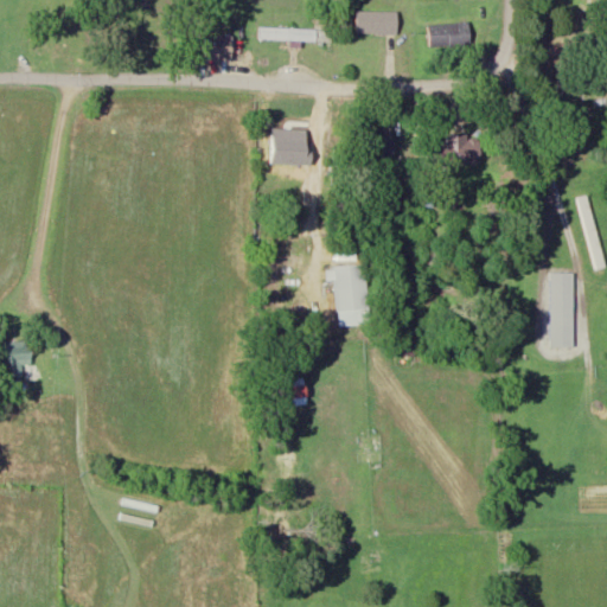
[(400,12),(357,12),(357,34),(400,34),(400,12)]
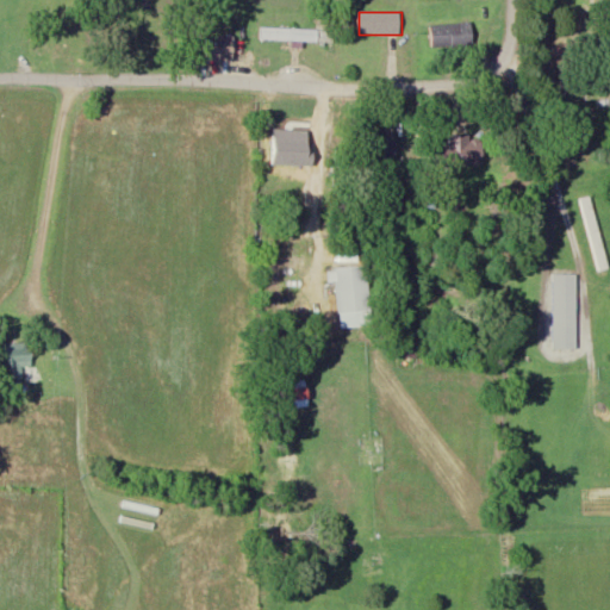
[(473,47),(473,24),(433,24),(433,47),(473,47)]
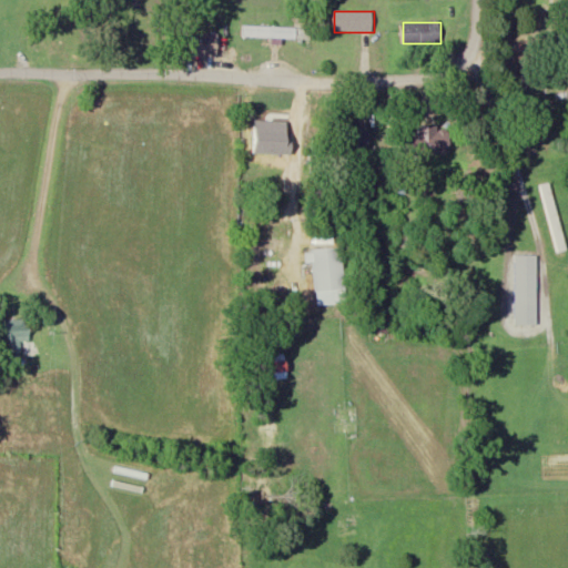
[(297,39),(297,27),(243,27),(243,39),(297,39)]
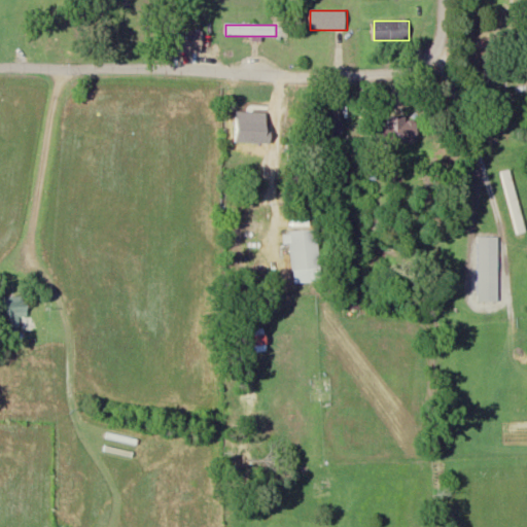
[(179,53),(203,53),(203,31),(179,31),(179,53)]
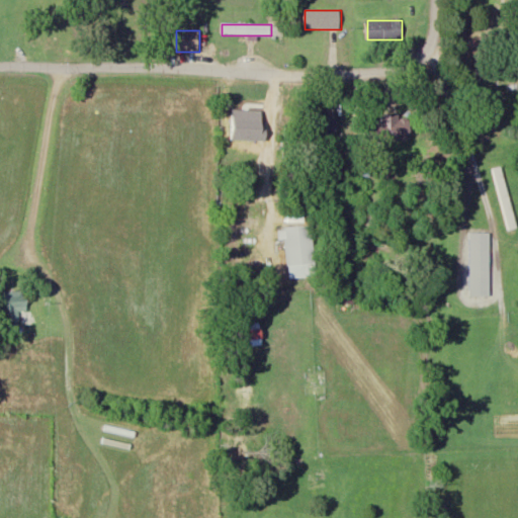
[(227,108),(227,124),(244,124),(244,139),(268,139),(268,108),(252,108),(252,98),(236,98),(236,108),(227,108)]
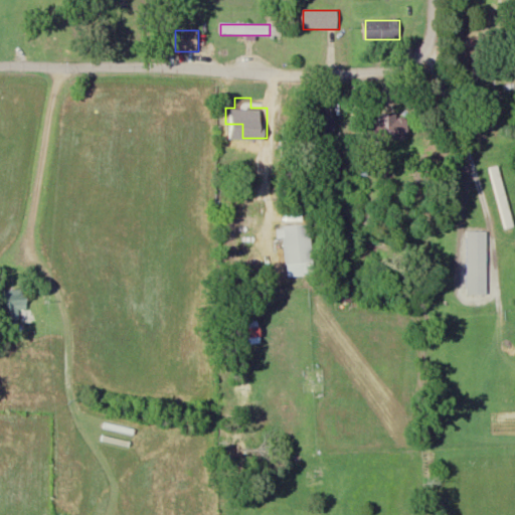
[(336,132),(336,114),(304,114),(304,132),(336,132)]
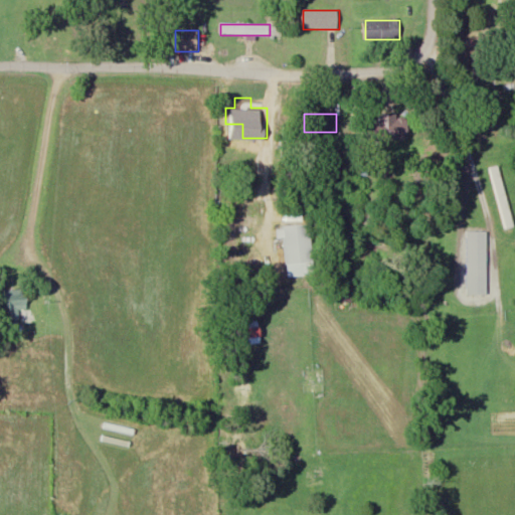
[(365,115),(365,141),(408,141),(408,130),(399,130),(399,115),(365,115)]
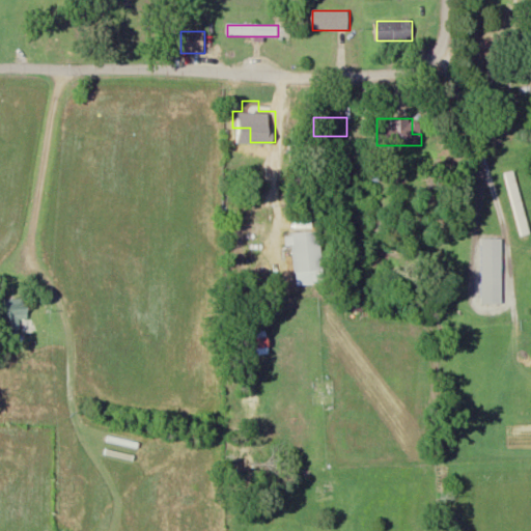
[(325,272),(322,232),(295,234),(297,274),(325,272)]
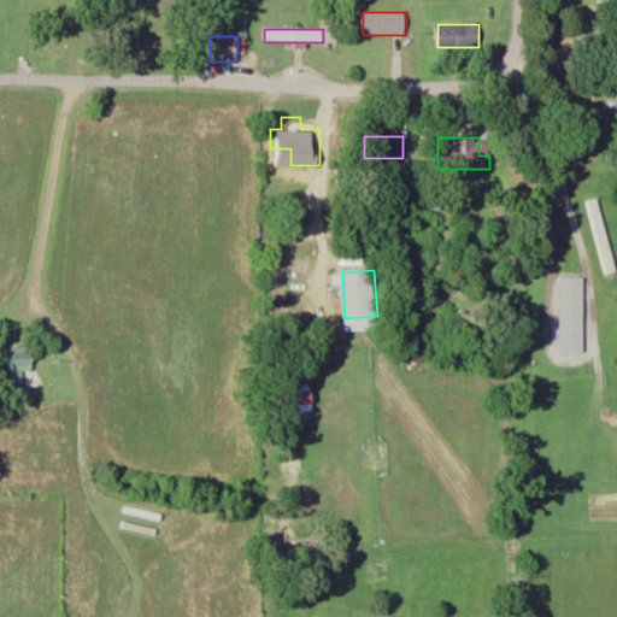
[(560,354),(585,354),(585,277),(560,277),(560,354)]
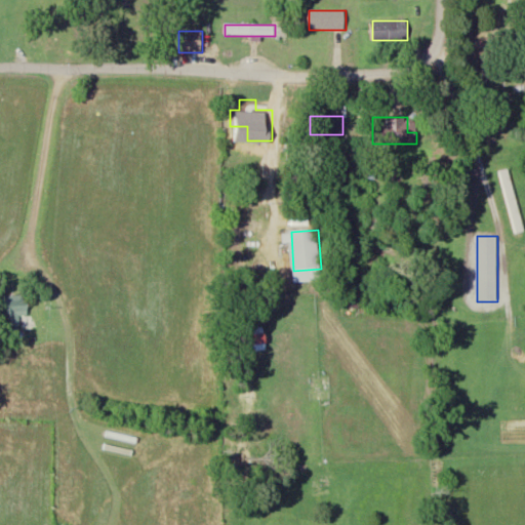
[(19,327),(19,317),(28,317),(28,295),(5,295),(5,327),(19,327)]
